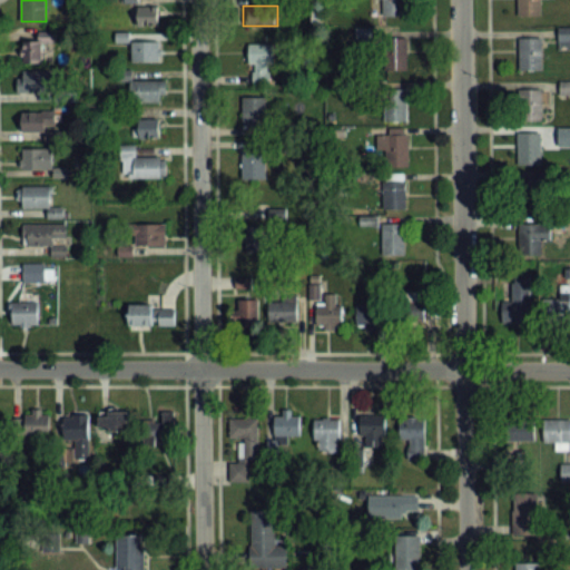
[(158,7),(139,7),(139,25),(158,25),(158,7)]
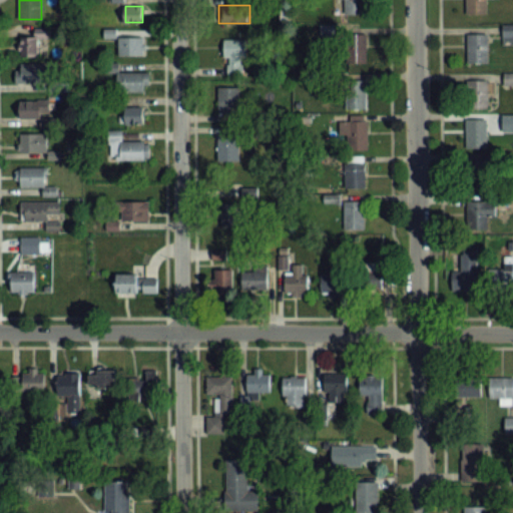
[(503,43),(512,43),(512,24),(503,24),(503,43)]
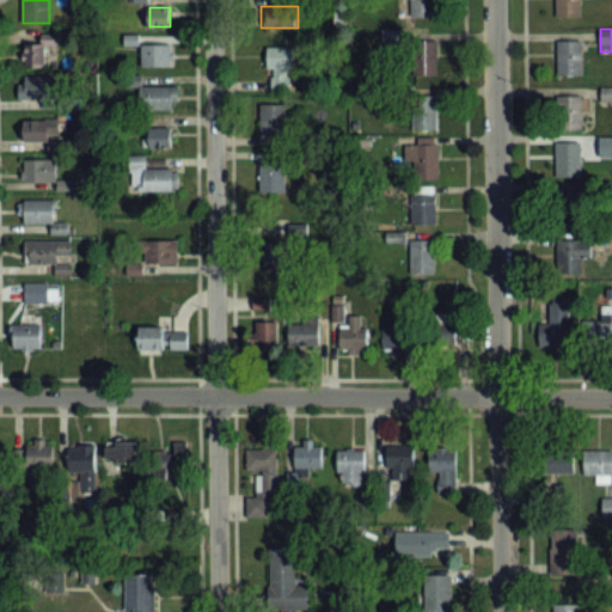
[(582,74),(582,40),(557,40),(557,74),(582,74)]
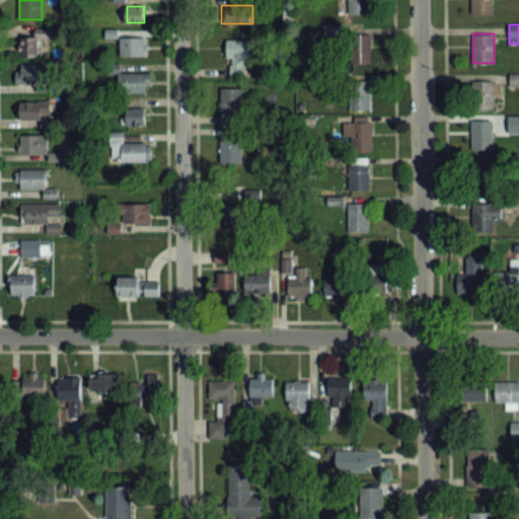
[(352,71),(371,71),(371,34),(352,34),(352,71)]
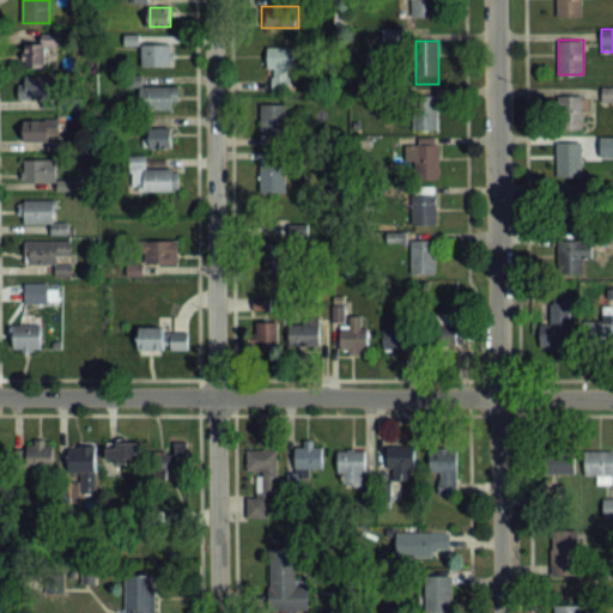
[(48,68),(48,44),(23,44),(23,68),(48,68)]
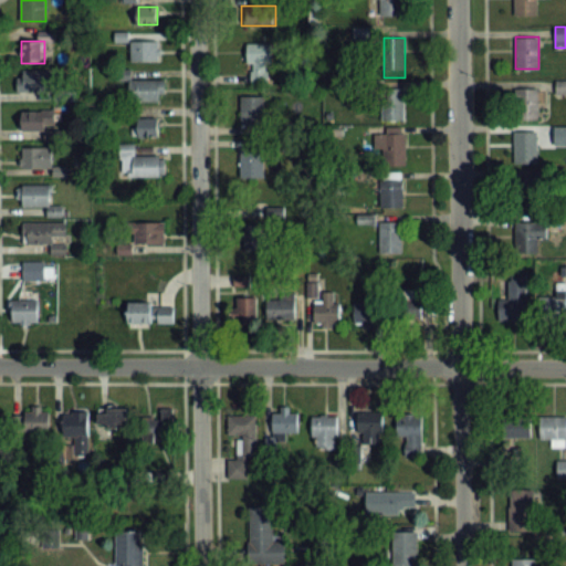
[(159,62),(159,41),(132,41),(132,62),(159,62)]
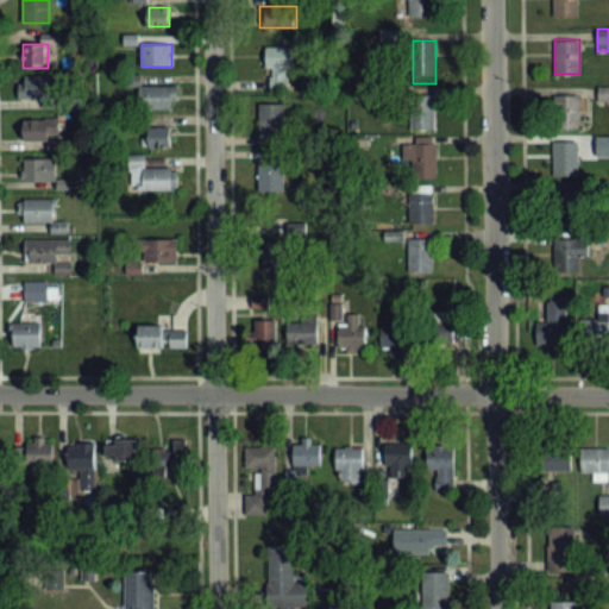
[(267,92),(292,92),(292,46),(267,46),(267,92)]
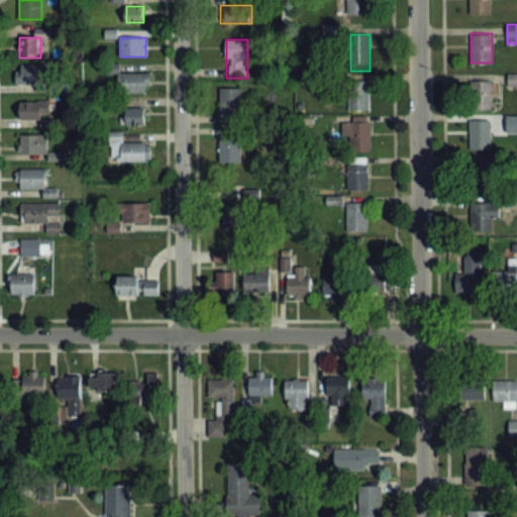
[(16,85),(43,85),(43,65),(16,65),(16,85)]
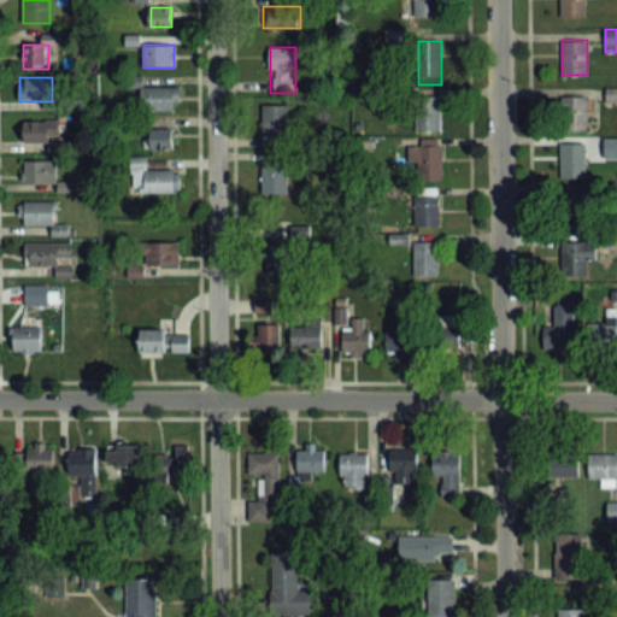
[(141,88),(141,111),(178,111),(178,88),(141,88)]
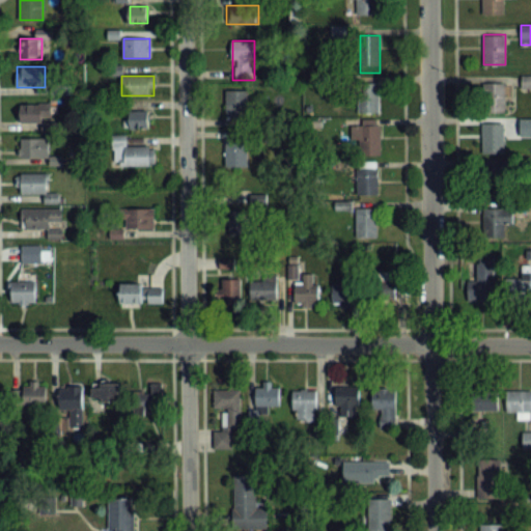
[(381,113),(381,83),(358,83),(358,113),(381,113)]
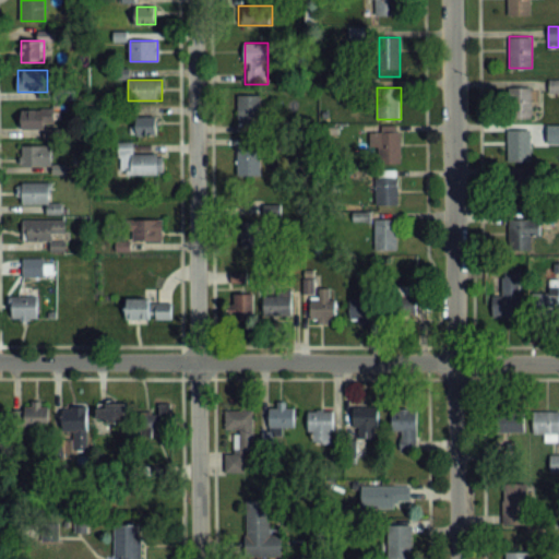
[(532,87),(509,87),(509,118),(532,118),(532,87)]
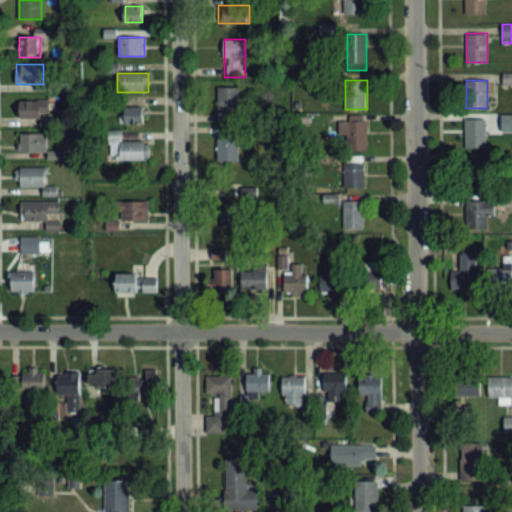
[(218,112),(238,112),(238,87),(218,87),(218,112)]
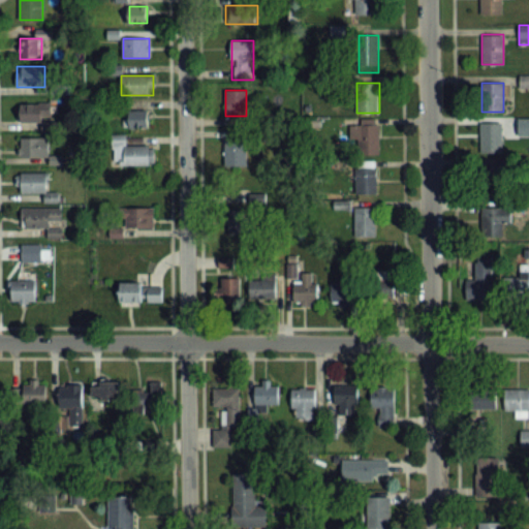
[(20,104),(20,123),(48,123),(48,104),(20,104)]
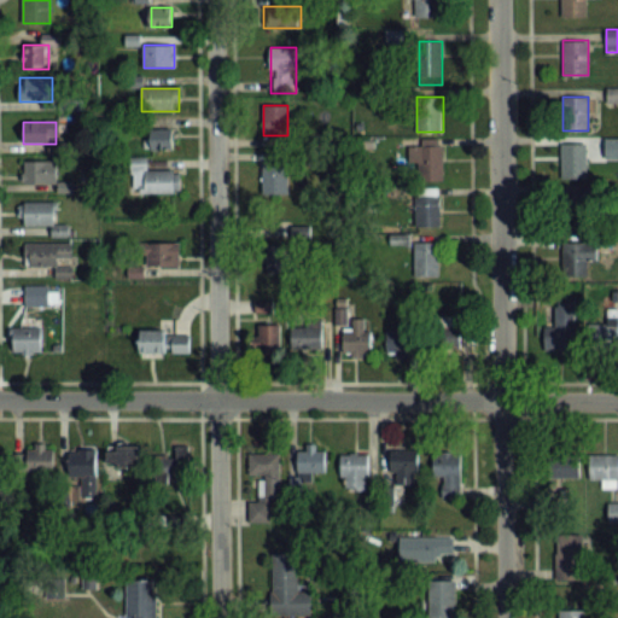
[(174,150),(174,129),(149,129),(149,150),(174,150)]
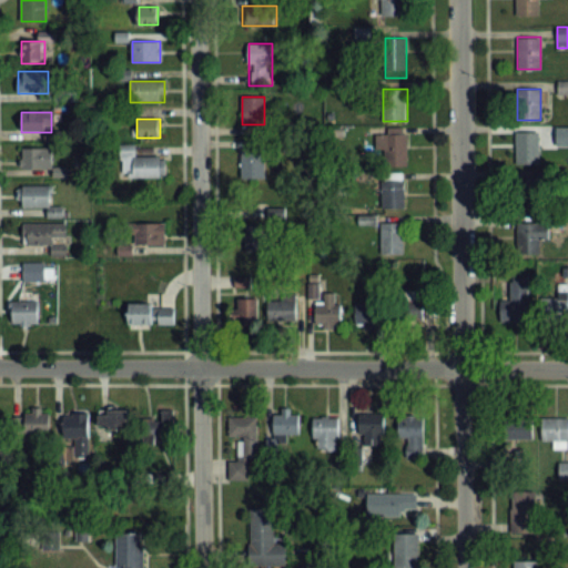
[(516,163),(539,163),(539,131),(516,131),(516,163)]
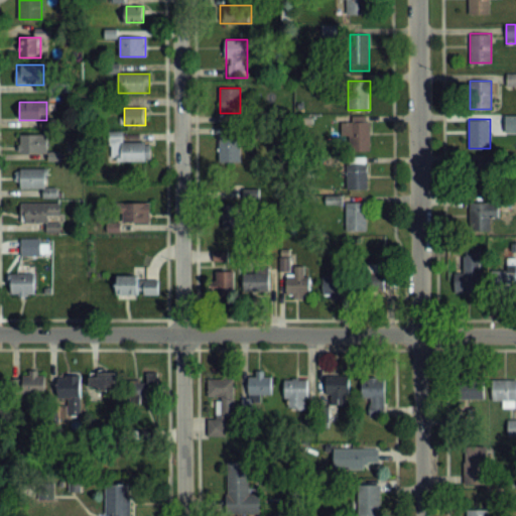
[(344,151),(370,151),(370,121),(345,121),(344,151)]
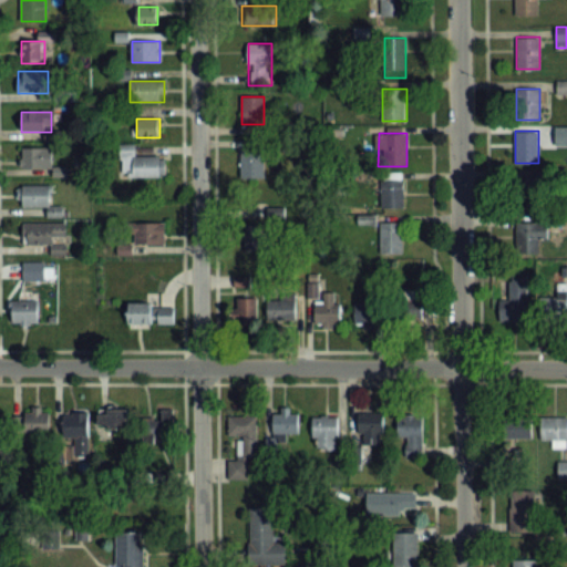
[(134,156),(134,145),(121,145),(121,178),(165,178),(165,156),(134,156)]
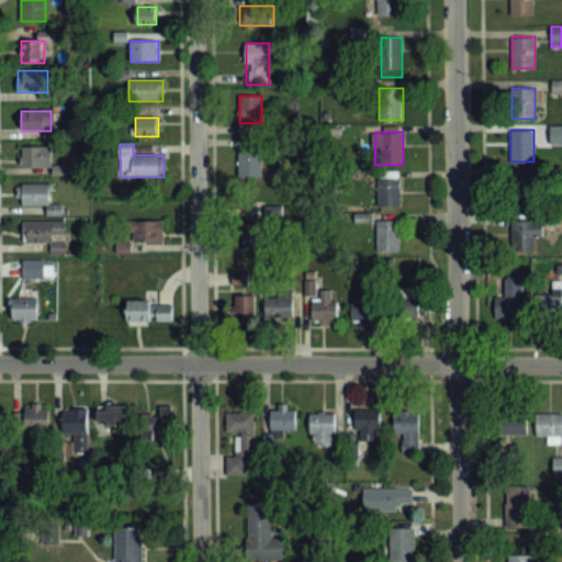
[(52,167),(52,146),(21,146),(21,167),(52,167)]
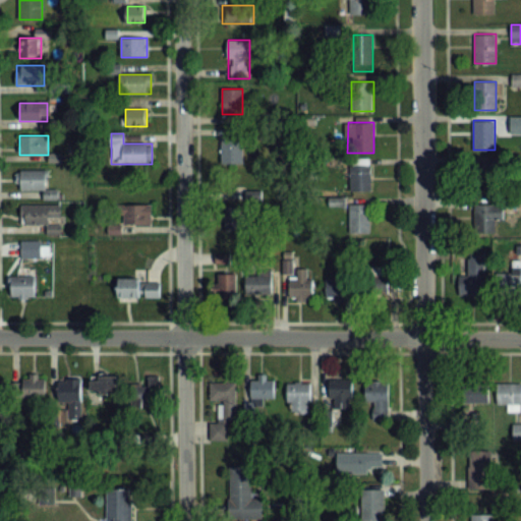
[(243,164),(243,136),(222,136),(222,164),(243,164)]
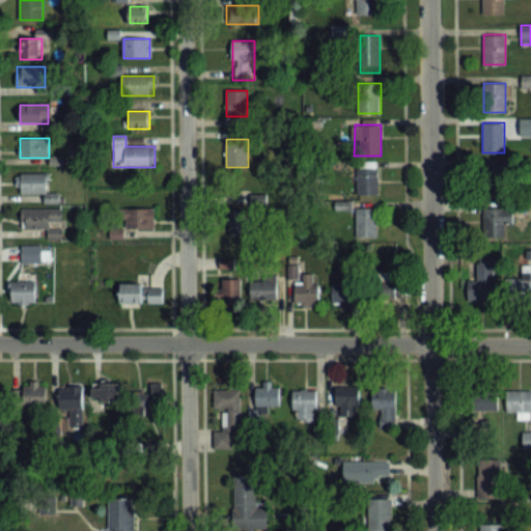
[(484,159),(485,197),(506,196),(506,177),(513,177),(512,158),(484,159)]
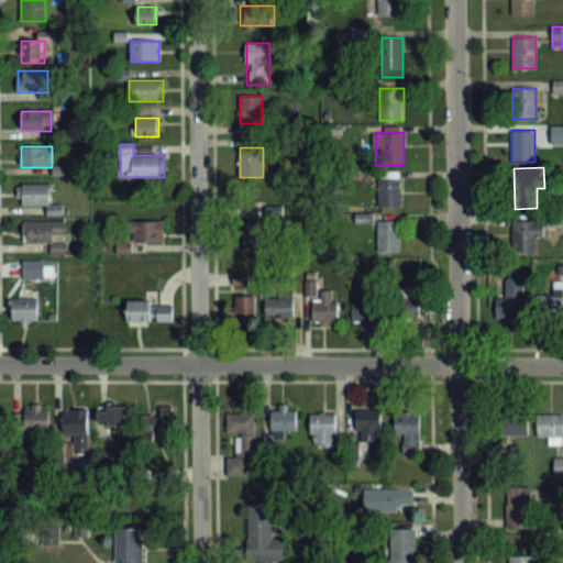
[(400,207),(400,173),(378,173),(378,207),(400,207)]
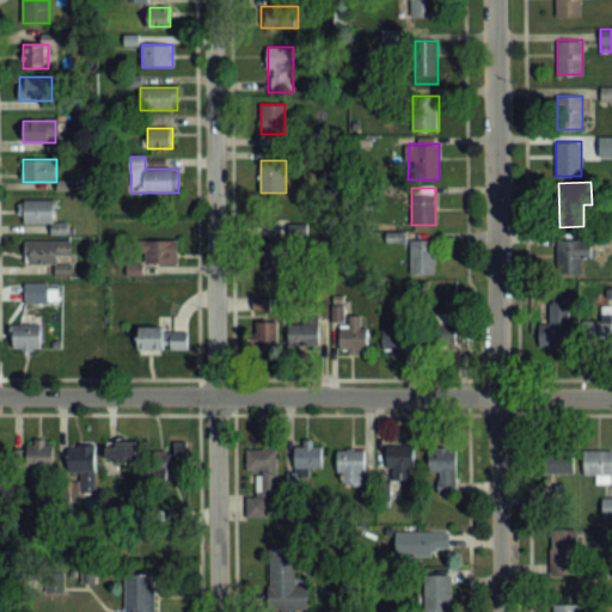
[(55,222),(55,200),(22,200),(22,222),(55,222)]
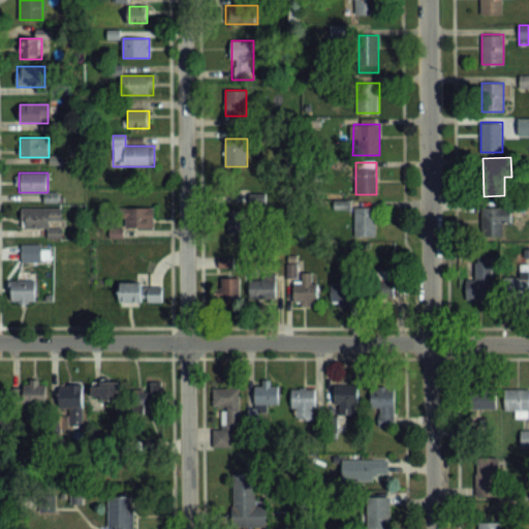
[(265,192),(224,192),(224,232),(250,232),(251,207),(265,208),(265,192)]
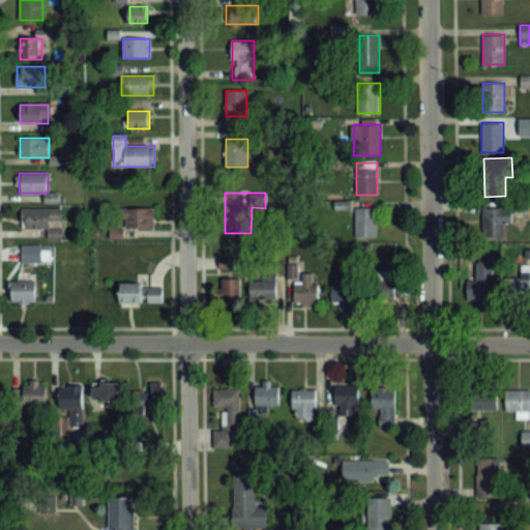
[(155,228),(155,207),(127,207),(127,228),(155,228)]
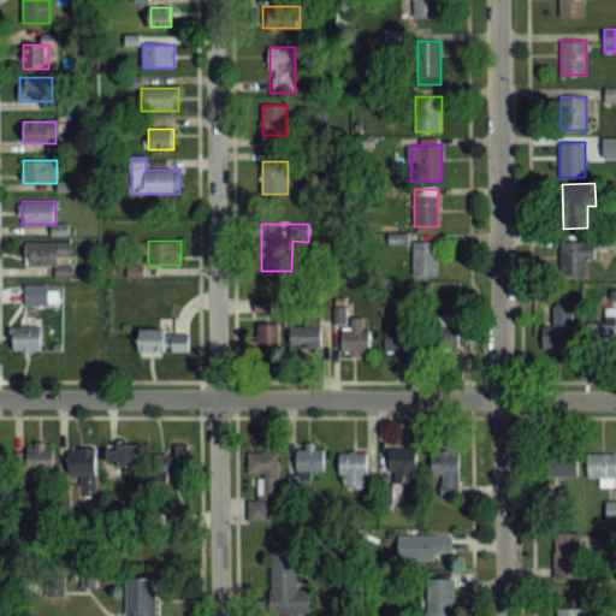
[(25,242),(25,265),(57,265),(58,276),(71,274),(71,261),(71,242),(25,242)]
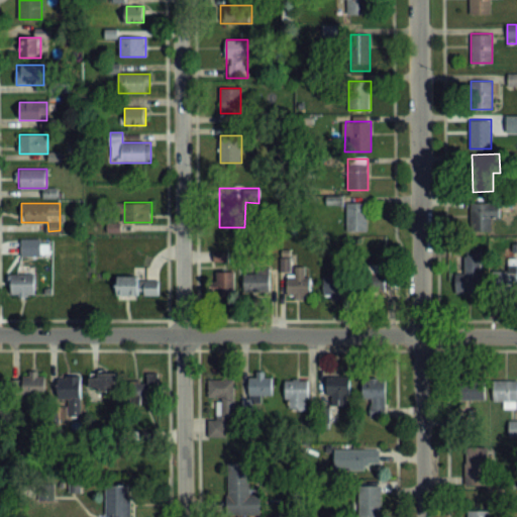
[(346,203),(346,231),(368,231),(368,203),(346,203)]
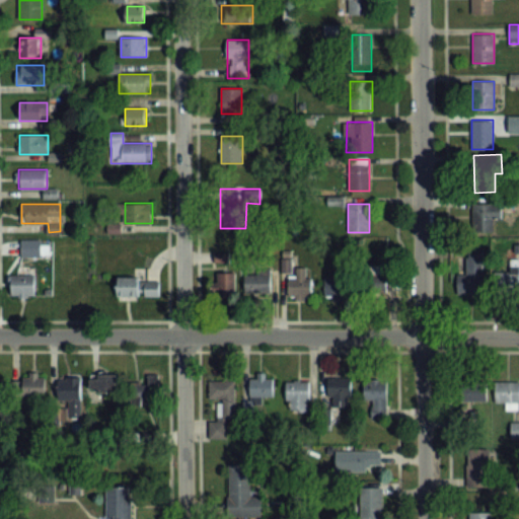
[(472,204),(472,232),(501,232),(501,204),(472,204)]
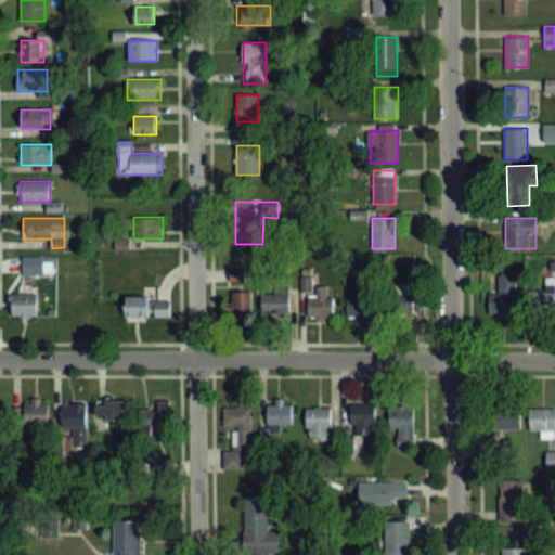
[(43,274),(43,256),(23,256),(23,274),(43,274)]
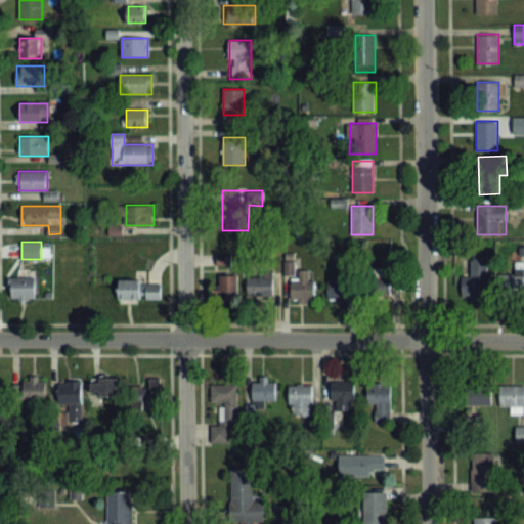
[(462,298),(488,298),(488,252),(471,252),(471,277),(462,277),(462,298)]
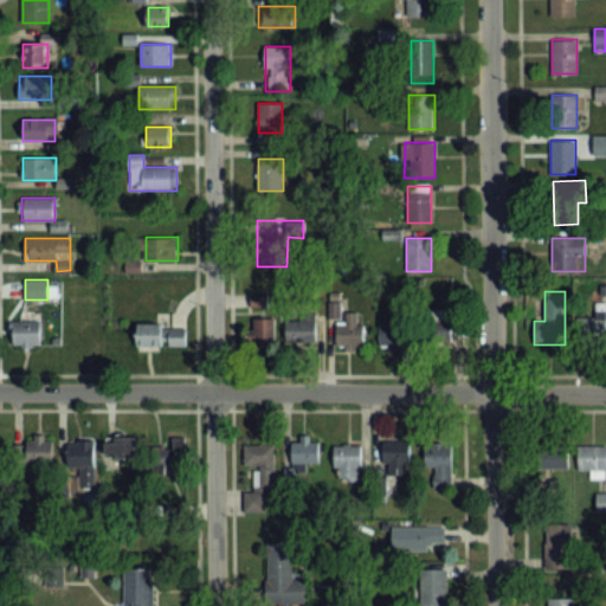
[(252,305),(265,305),(265,295),(252,296),(252,305)]
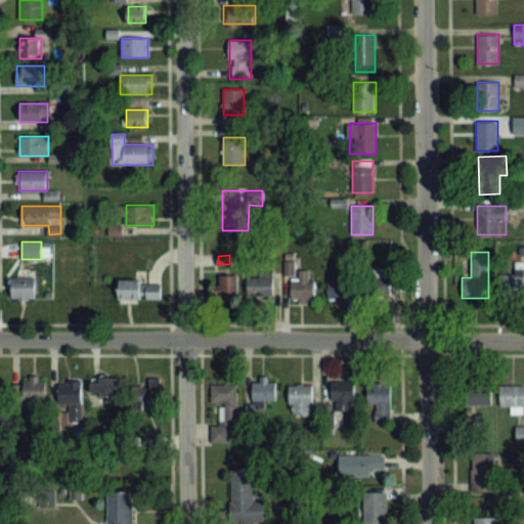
[(313,270),(292,270),(292,300),(313,300),(313,270)]
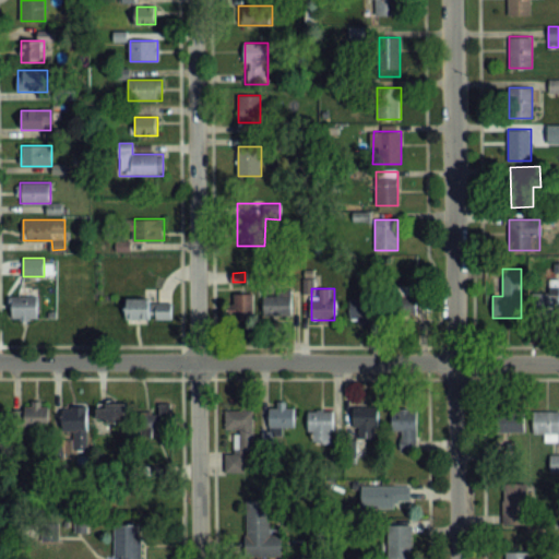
[(292,317),(292,292),(263,292),(263,317),(292,317)]
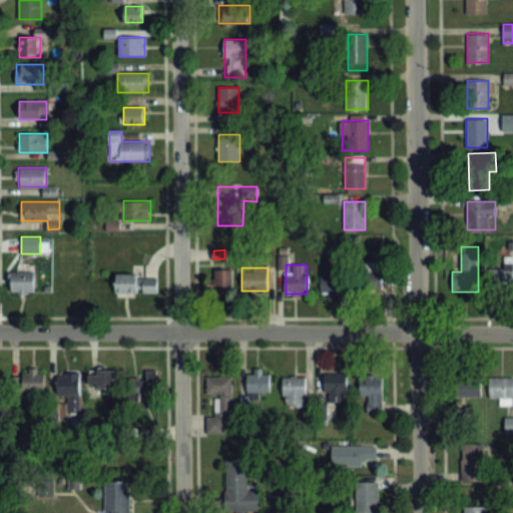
[(233,296),(232,269),(211,269),(212,297),(233,296)]
